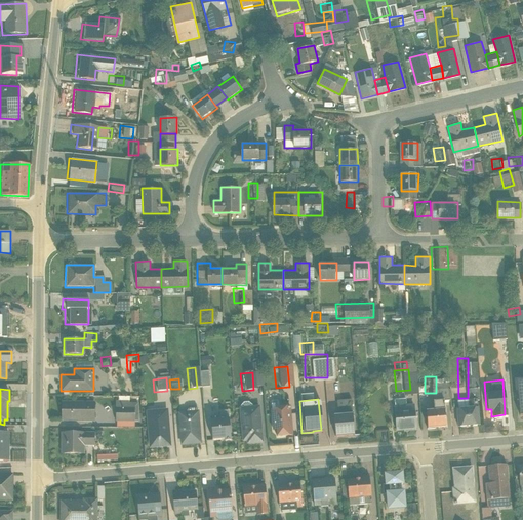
[(93,402),(58,401),(58,422),(93,422),(93,402)]
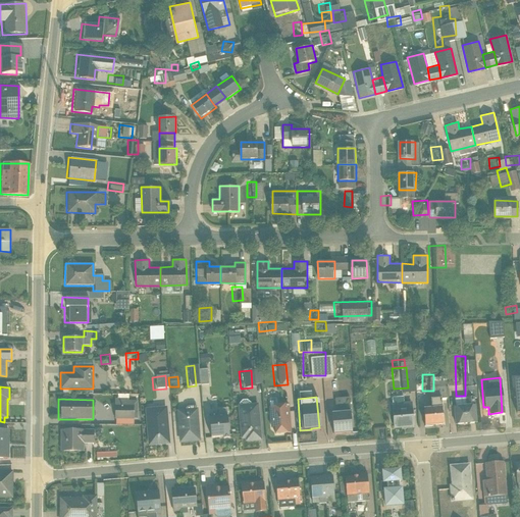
[(133,401),(113,401),(112,419),(133,419),(133,401)]
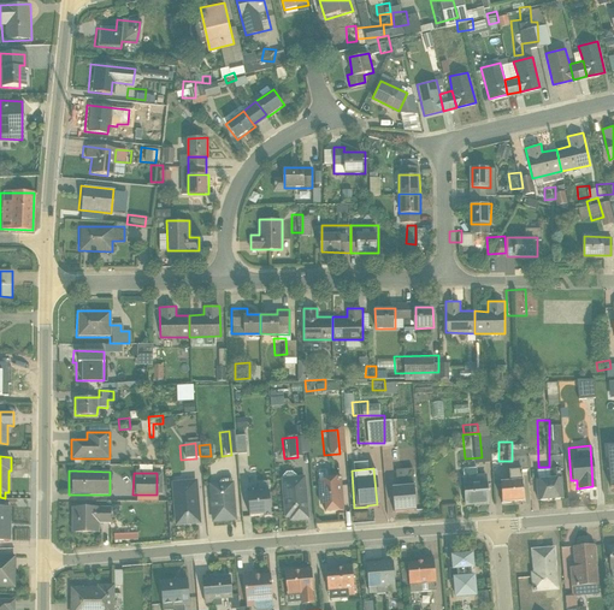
[(466,505),(491,504),(489,473),(464,474),(466,505)]
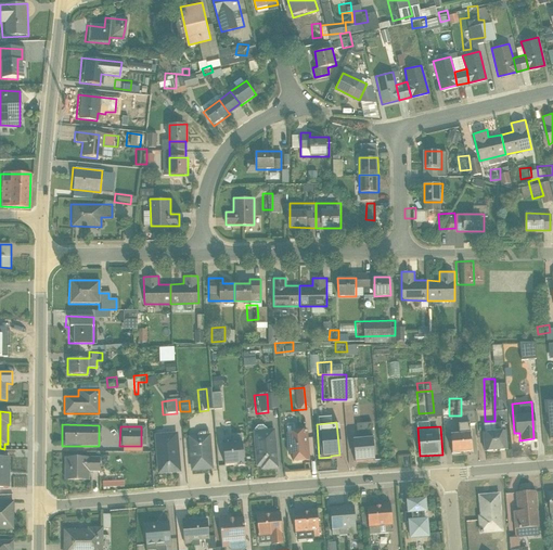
[(256,467),(278,465),(275,427),(254,429),(256,467)]
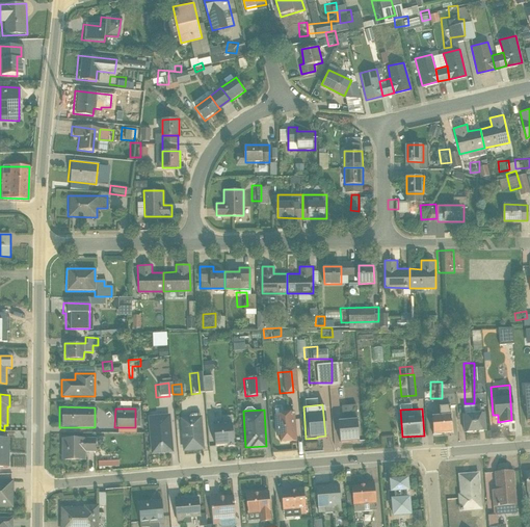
[(277,443),(296,441),(294,412),(275,413),(277,443)]
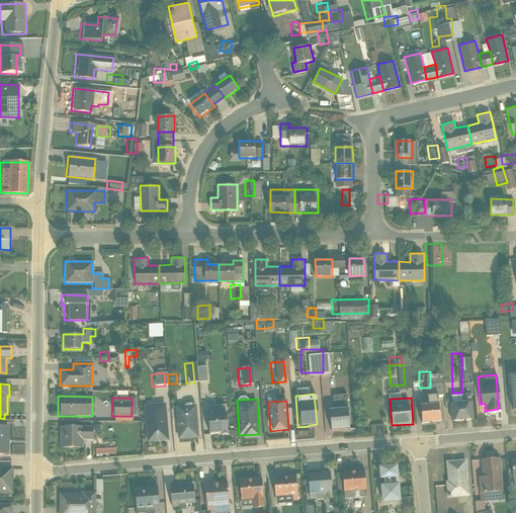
[(451,421),(474,419),(473,401),(450,403),(451,421)]
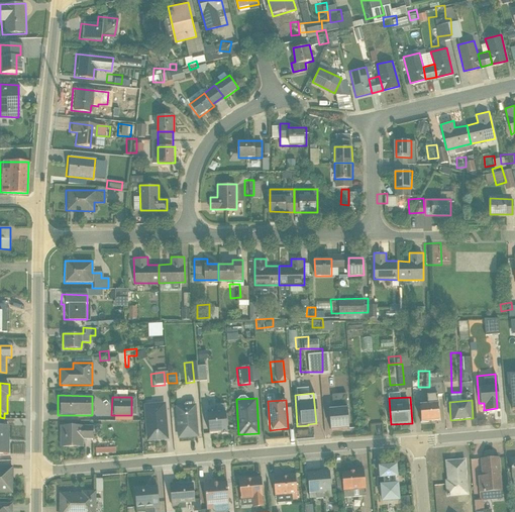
[(146,439),(168,437),(165,401),(143,403),(146,439)]
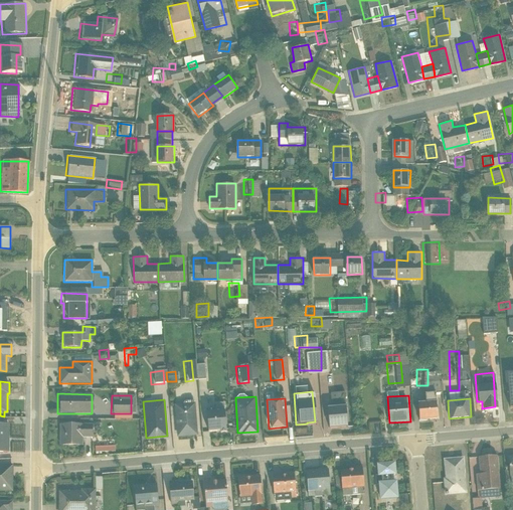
[(218,431),(224,430),(222,400),(213,401),(213,409),(205,410),(206,430),(218,429),(218,431)]
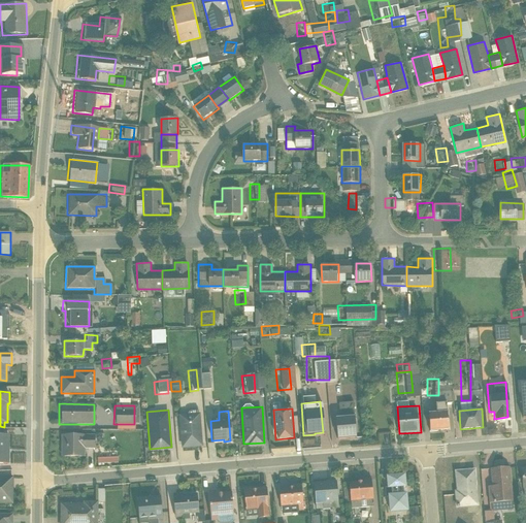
[(432,430),(452,429),(451,411),(431,413),(432,430)]
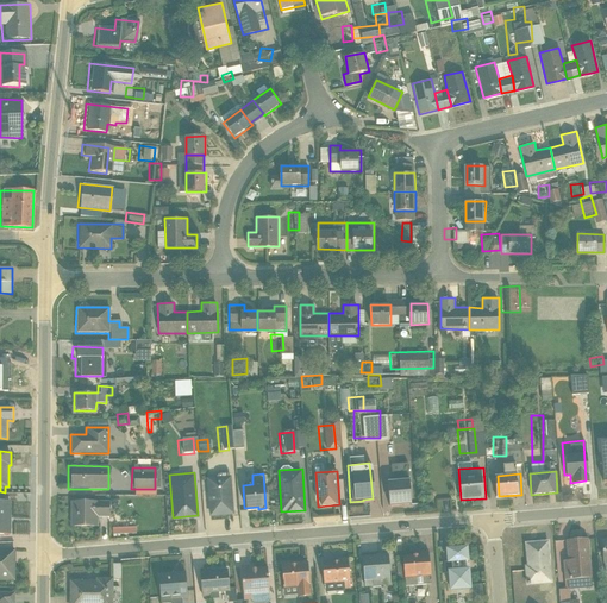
[(210,515),(235,513),(231,475),(206,477),(210,515)]
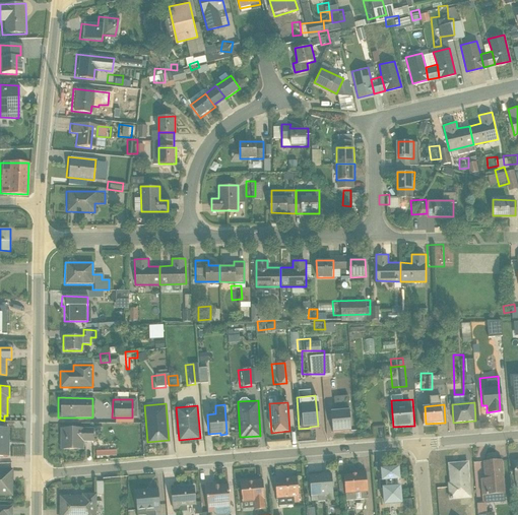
[(334,433),(353,431),(351,408),(332,410),(334,433)]
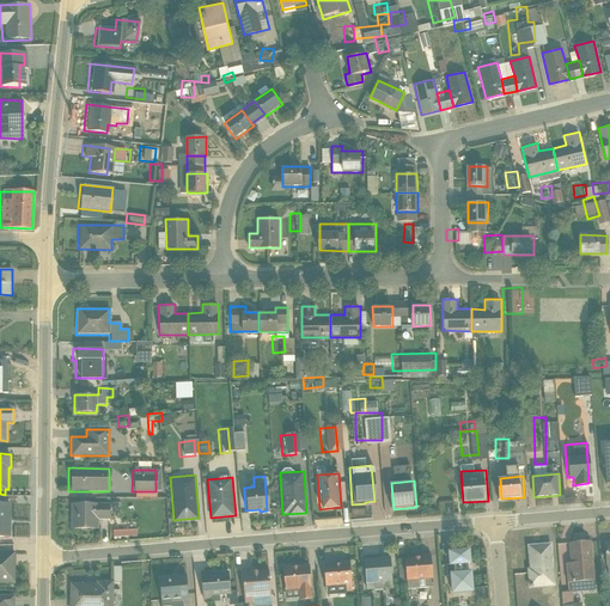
[(0,536),(8,536),(10,503),(0,502),(1,496),(0,496),(0,536)]
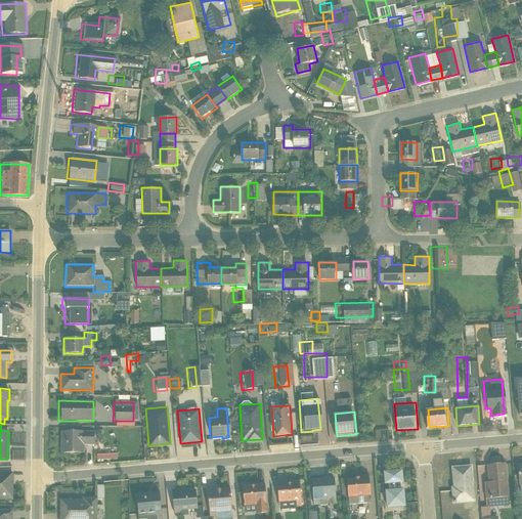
[(93,431),(58,431),(58,453),(82,453),(82,446),(93,446),(93,431)]
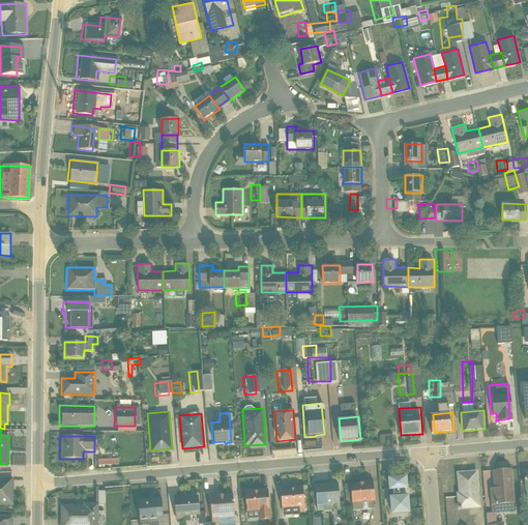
[(120,459),(94,460),(94,468),(120,467),(120,459)]
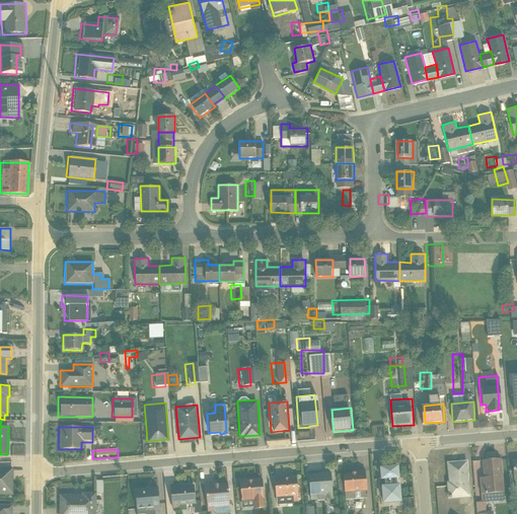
[(482,492),(504,490),(501,456),(482,458),(483,474),(481,474),(482,492)]
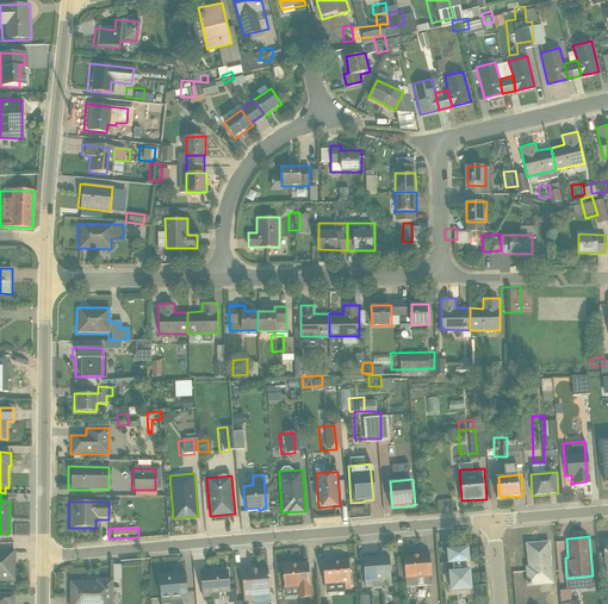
[(527,583),(553,580),(550,537),(526,540),(528,562),(525,562),(527,583)]
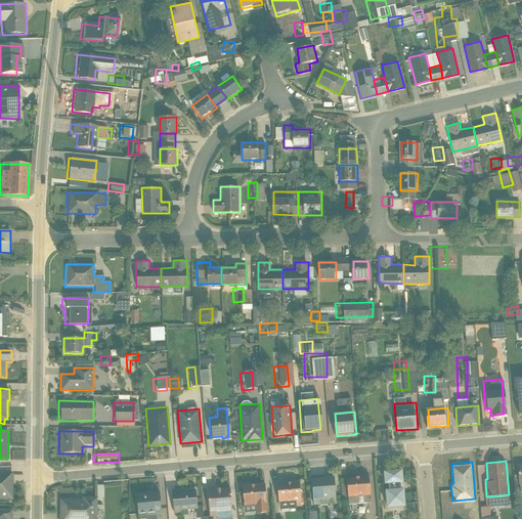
[(388,504),(406,503),(404,467),(386,468),(388,504)]
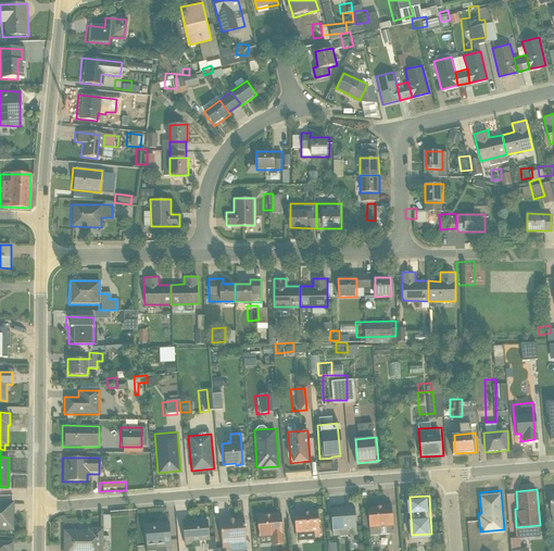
[(0,526),(13,526),(12,498),(0,497),(0,526)]
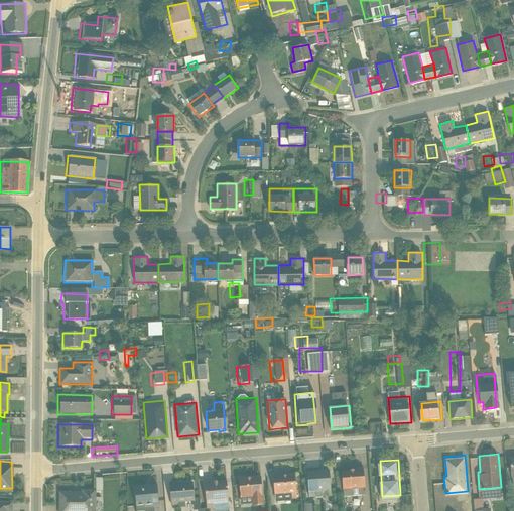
[(365,487),(364,466),(342,467),(342,488),(365,487)]
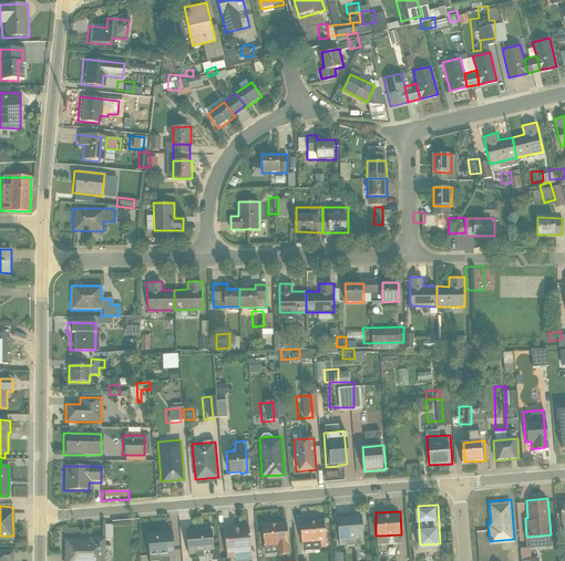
[(363,537),(362,512),(339,513),(340,538),(363,537)]
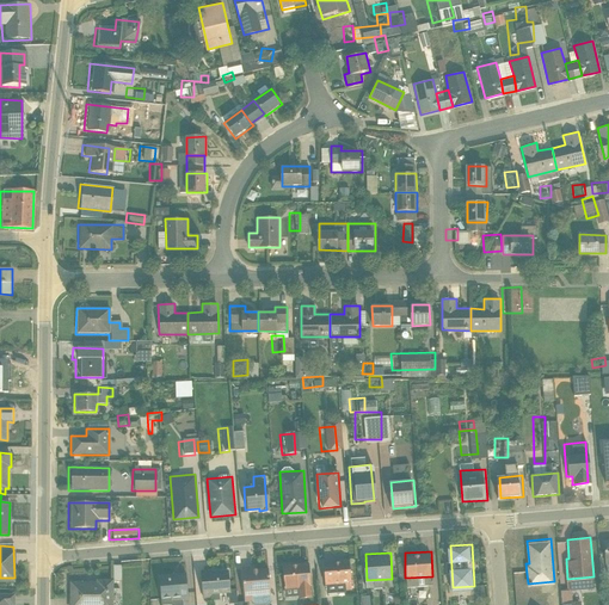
[(355,588),(354,557),(325,559),(326,582),(343,582),(344,590),(355,588)]
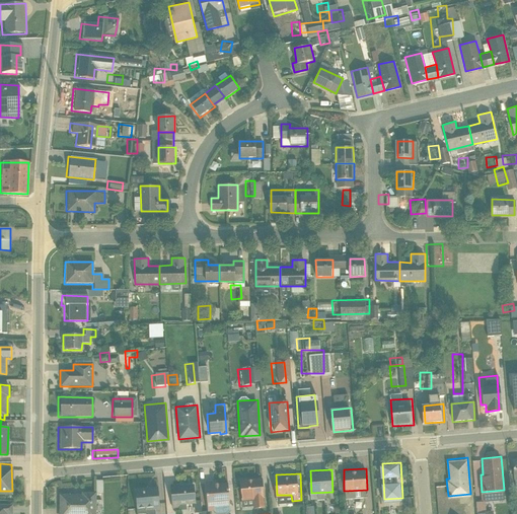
[(265,506),(264,475),(241,476),(242,499),(254,498),(254,506),(265,506)]
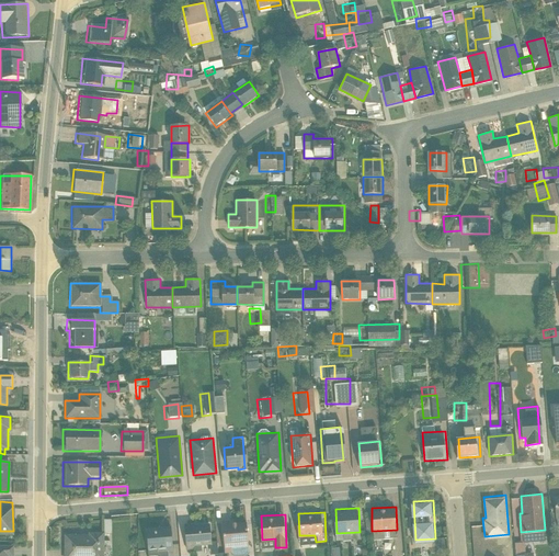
[(225,545),(249,543),(248,519),(223,520),(225,545)]
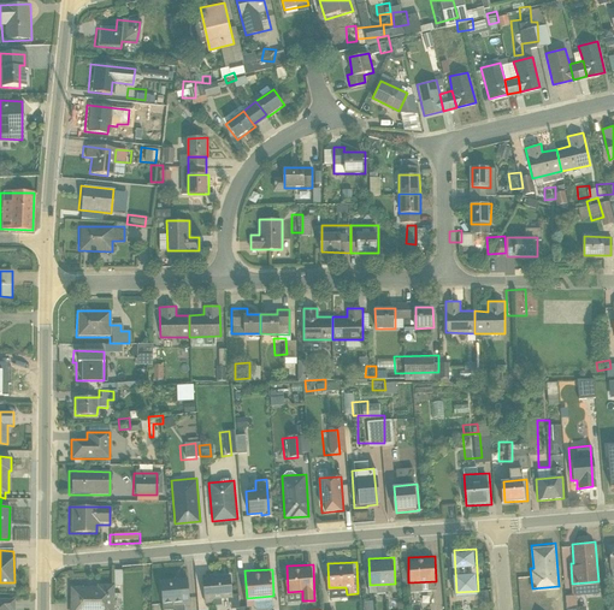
[(234,597),(232,570),(202,573),(204,598),(234,597)]
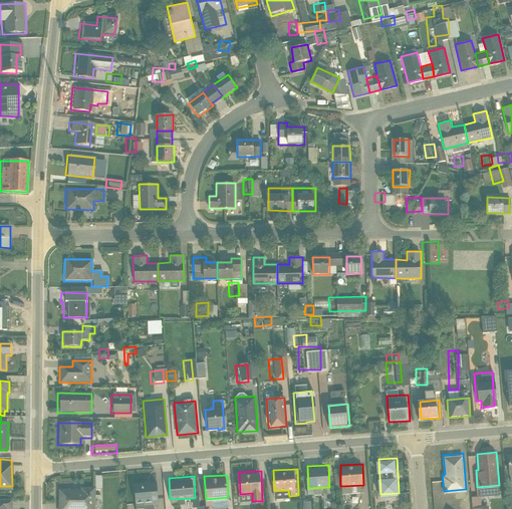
[(159,508),(157,480),(134,481),(135,508),(159,508)]
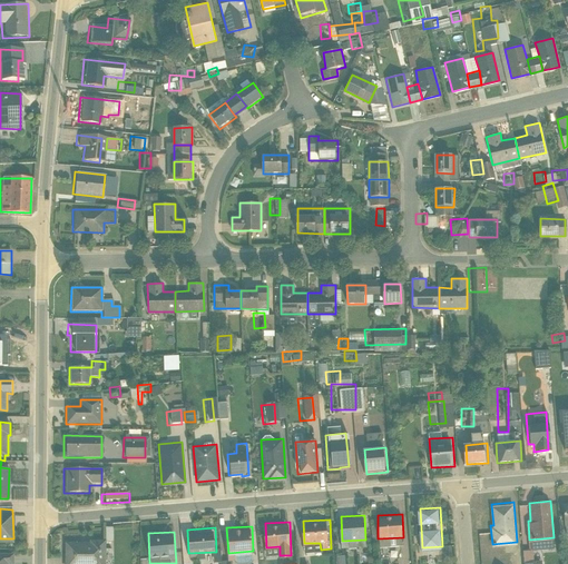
[(65,563),(105,563),(105,536),(89,536),(89,540),(65,540),(65,563)]
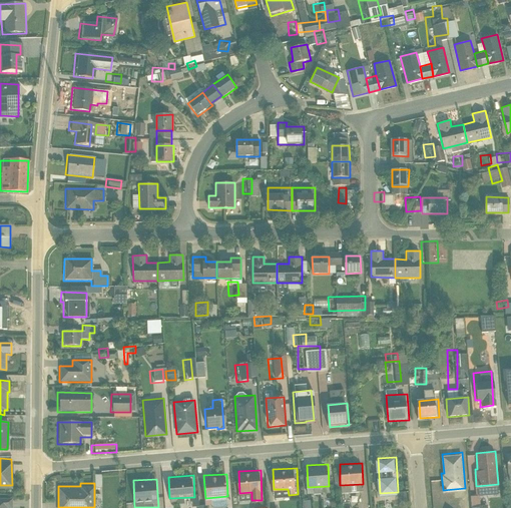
[(13,506),(13,496),(0,495),(0,507),(8,507),(8,506),(13,506)]
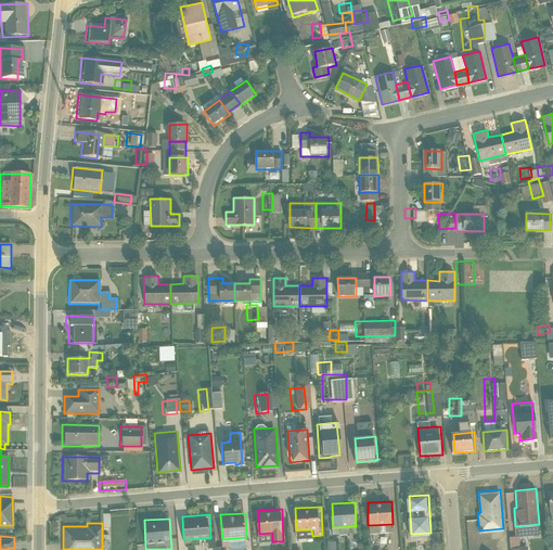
[(515,549),(515,539),(506,539),(506,549),(515,549)]
